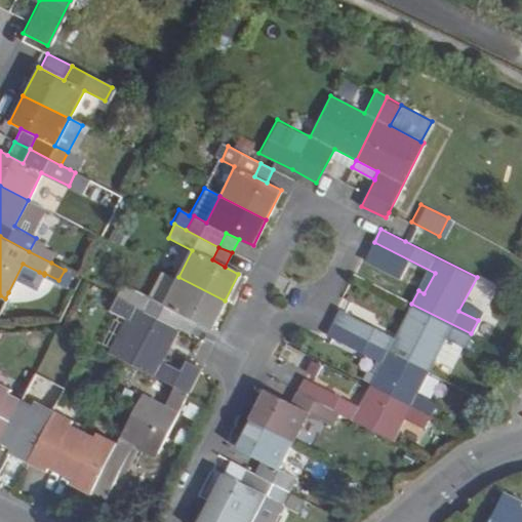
[(32,286),(39,272),(23,264),(8,292),(12,294),(32,286)]
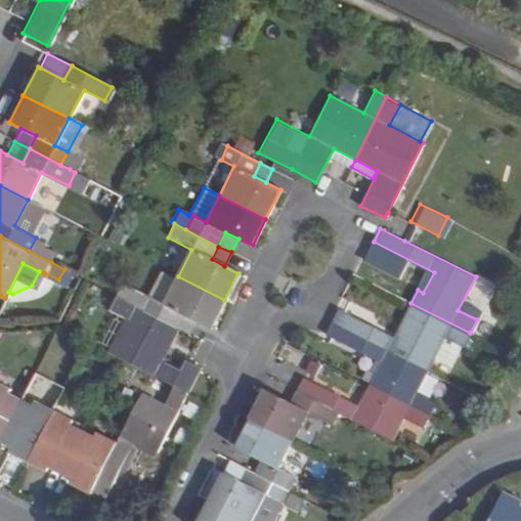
[(165,304),(178,278),(160,269),(146,294),(165,304)]
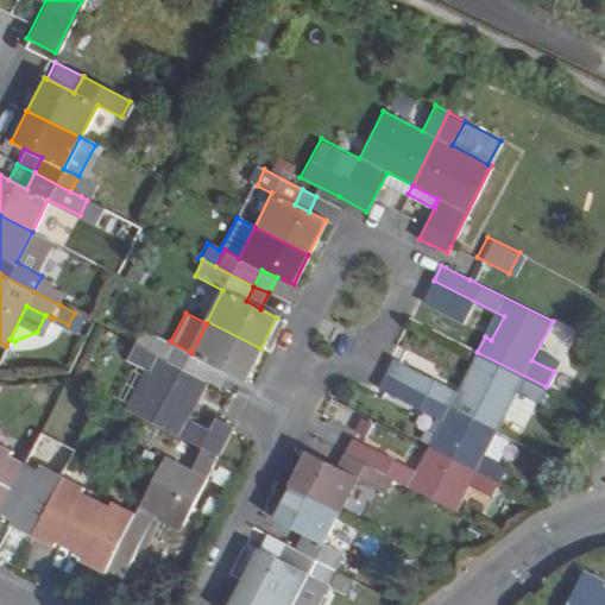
[(260,348),(207,321),(207,323),(191,353),(170,341),(144,328),(136,344),(169,361),(206,380),(214,364),(231,372),(245,380),(260,348)]
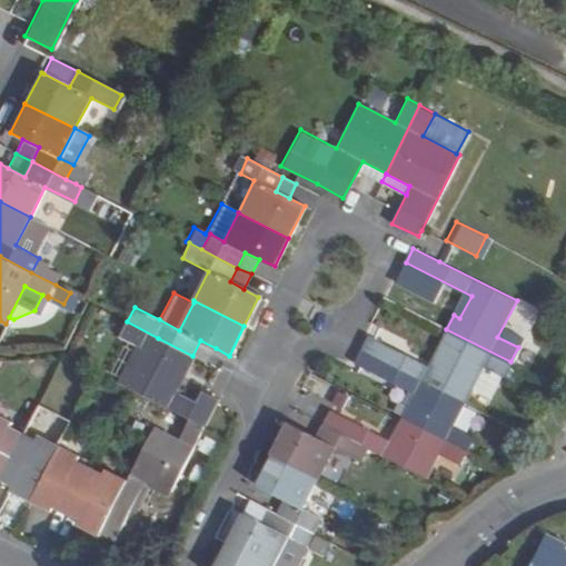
[(202,426),(204,423),(217,398),(200,389),(194,401),(168,388),(179,366),(186,369),(192,356),(158,338),(127,321),(120,336),(125,338),(142,347),(125,379),(122,385),(129,388),(172,410),(186,417),(202,426)]
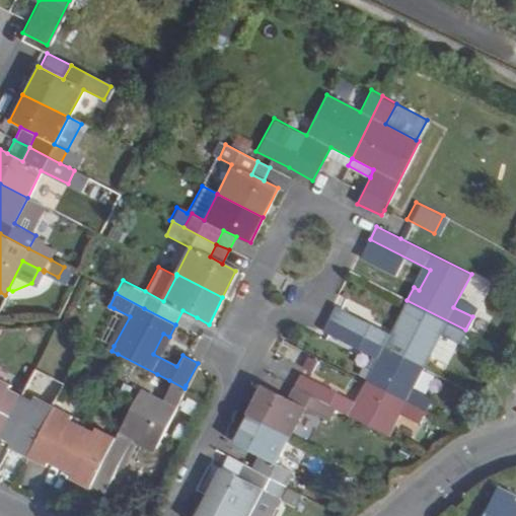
[(465,329),(407,300),(401,310),(407,313),(396,335),(390,332),(336,305),(329,317),(424,366),(430,353),(441,330),(457,340),(460,341),(465,329)]
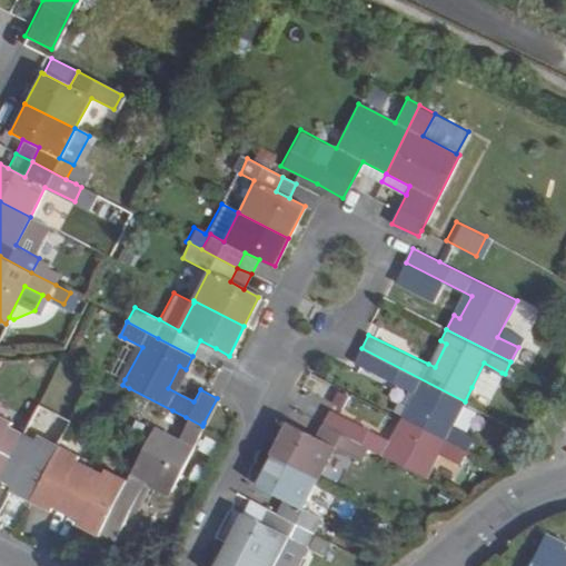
[(107,371),(125,379),(142,347),(125,338),(107,371)]
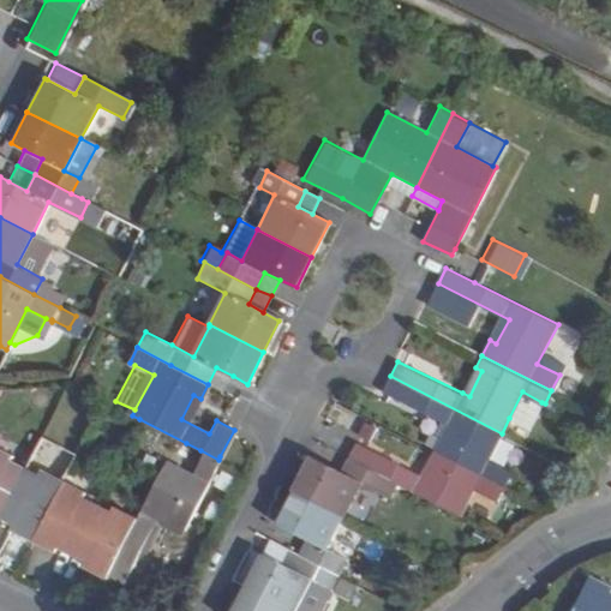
[(208,384),(225,393),(233,376),(216,367),(208,384)]
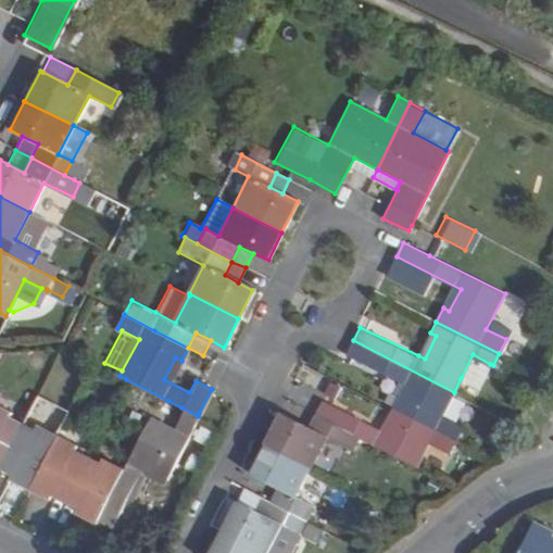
[(436,336),(430,332),(418,355),(425,359),(436,336)]
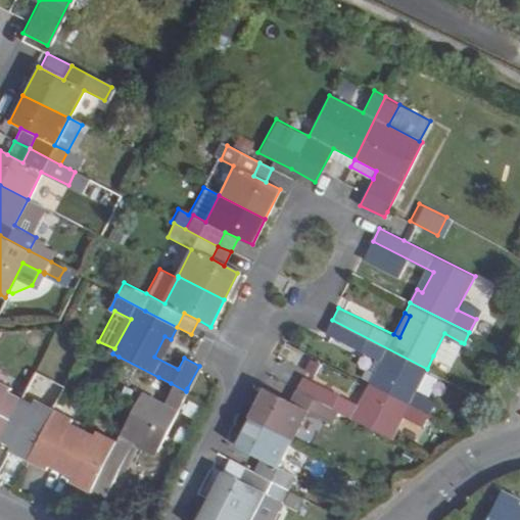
[(381,373),(375,371),(368,384),(428,415),(434,400),(416,390),(427,369),(332,320),(325,333),(386,365),(381,373)]
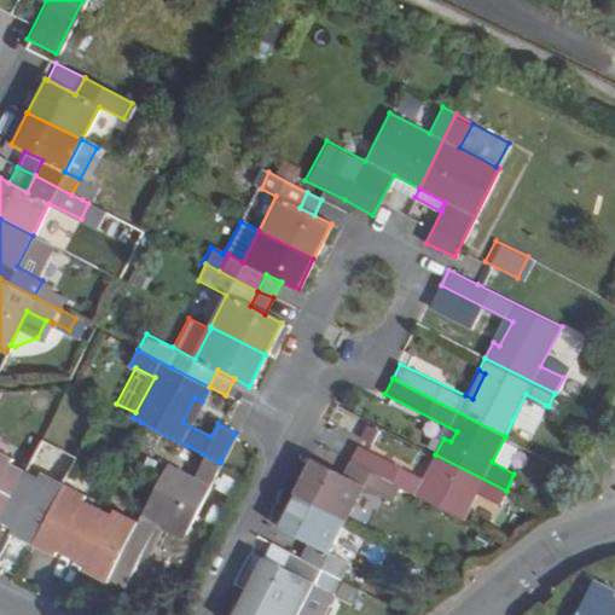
[(531,431),(545,405),(526,394),(512,421),(531,431)]
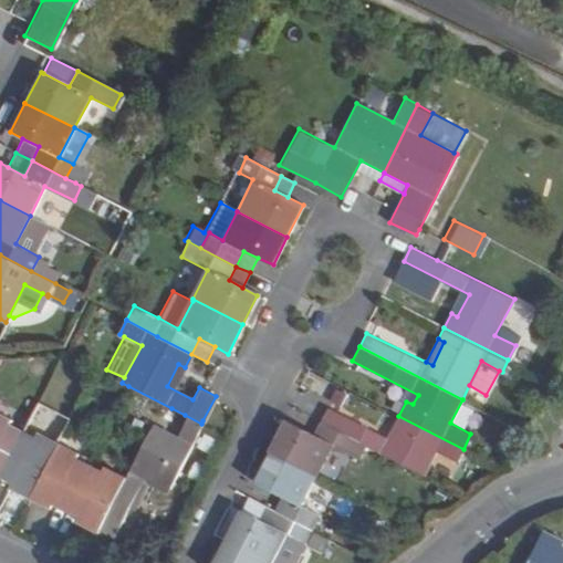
[(175,434),(185,415),(171,408),(159,412),(154,424),(175,434)]
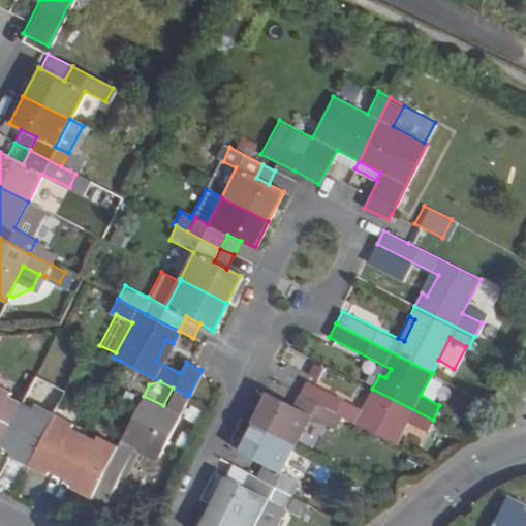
[(299,395),(300,395),(339,415),(340,415),(396,444),(407,422),(427,431),(433,420),(372,389),(367,401),(372,403),(367,413),(306,381),(299,395)]
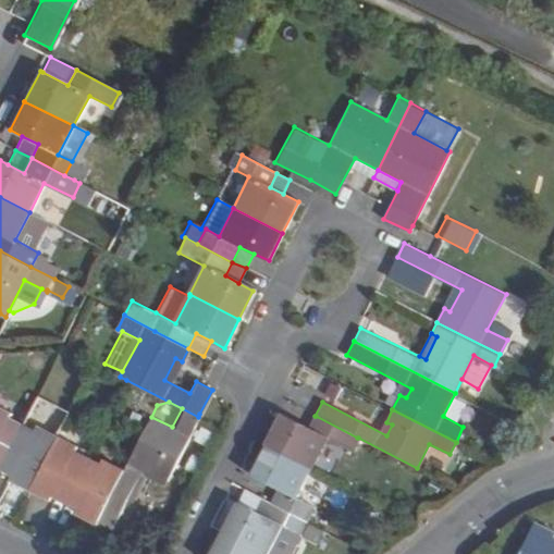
[(0,466),(20,428),(4,420),(9,413),(0,408),(0,466)]
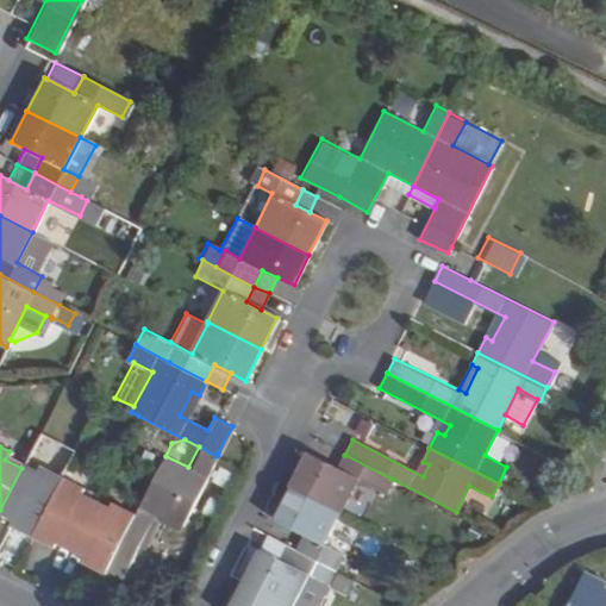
[(166,456),(163,455),(157,469),(132,514),(106,567),(122,575),(158,504),(168,510),(166,517),(182,525),(217,456),(199,447),(188,467),(166,456)]
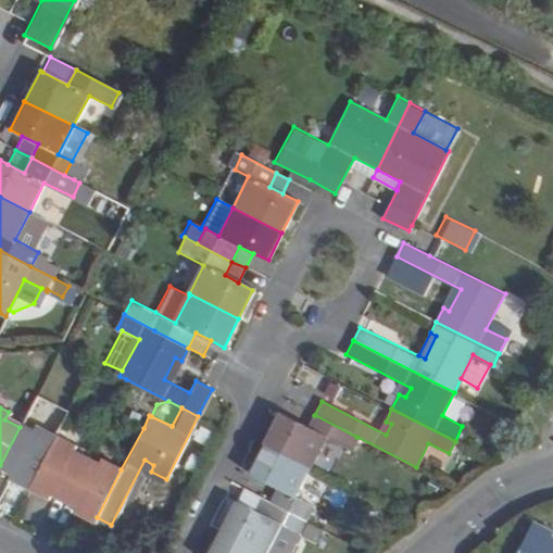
[(308,428),(281,415),(266,445),(310,468),(325,437),(350,450),(356,437),(315,415),(314,415),(308,428)]
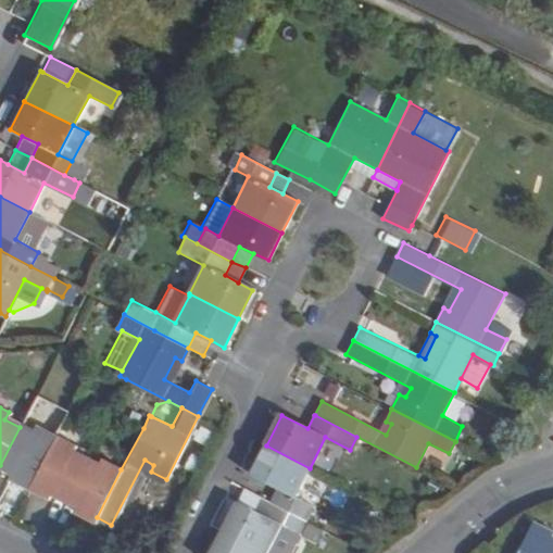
[(35,425),(30,432),(20,427),(0,465),(0,467),(14,475),(13,480),(29,488),(55,436),(35,425)]
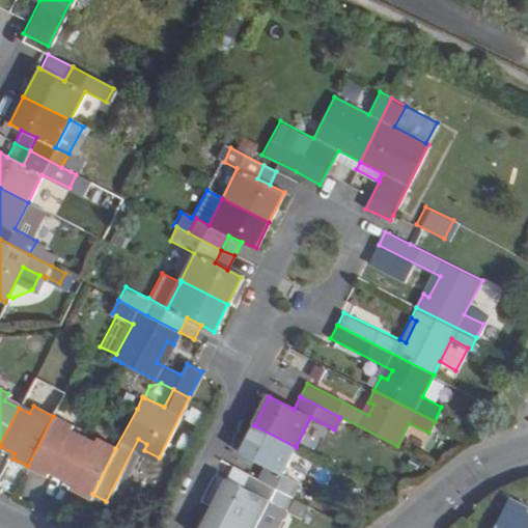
[(44,469),(61,478),(81,440),(85,432),(53,416),(28,466),(43,473),(44,469)]
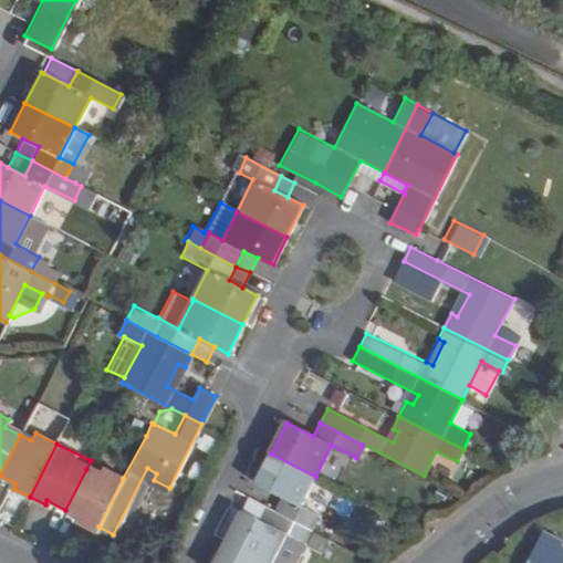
[(301,506),(315,477),(271,454),(257,482),(282,496),(275,511),(311,529),(319,513),(301,506)]
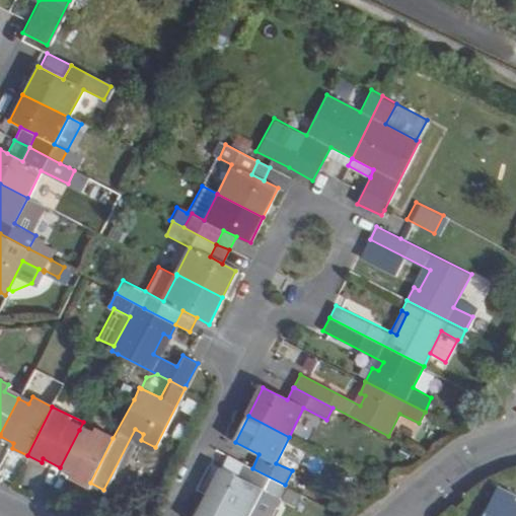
[(94,428),(90,435),(79,430),(60,467),(76,475),(73,478),(88,487),(90,483),(113,438),(94,428)]
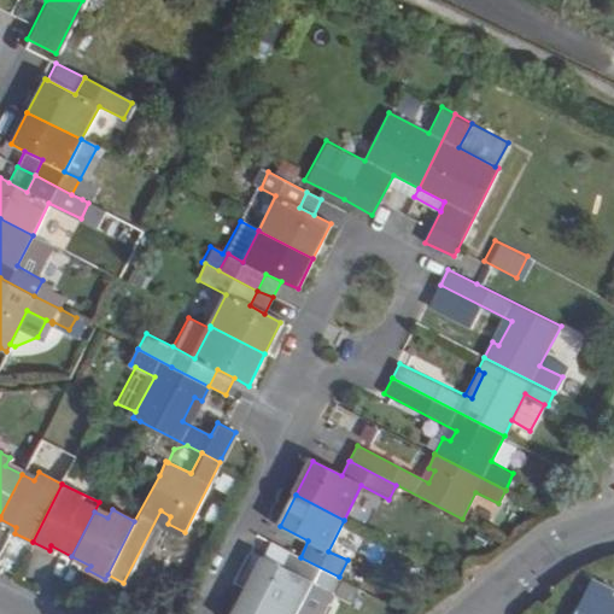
[(292,573),(300,557),(285,549),(276,565),(292,573)]
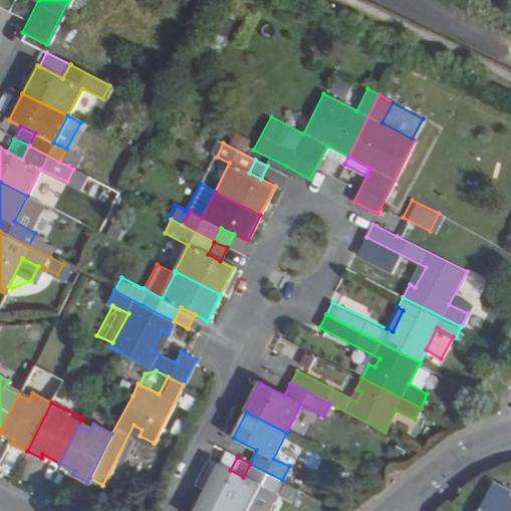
[(275,493),(282,480),(250,464),(243,477),(230,470),(220,465),(205,492),(242,510),(246,510),(260,484),(275,493)]
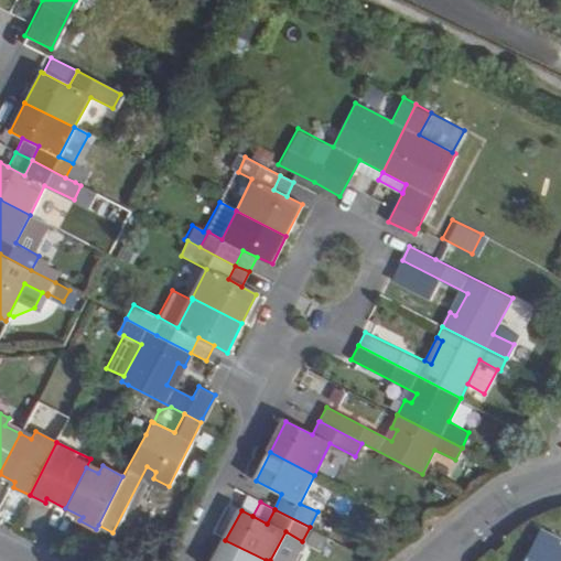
[(560,560),(560,549),(557,547),(560,538),(539,528),(522,560),(560,560)]
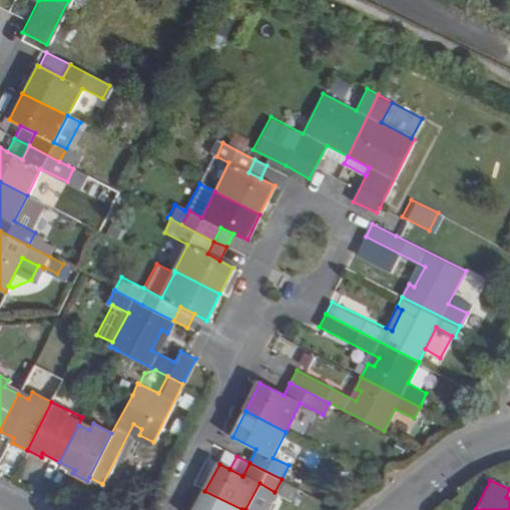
[(241,509),(204,491),(194,509),(241,509)]
